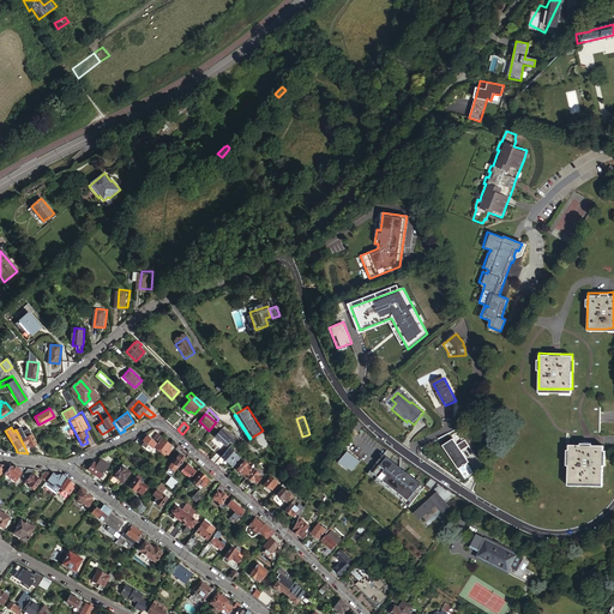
[(233,444),(235,441),(222,428),(215,435),(226,445),(229,440),(233,444)]
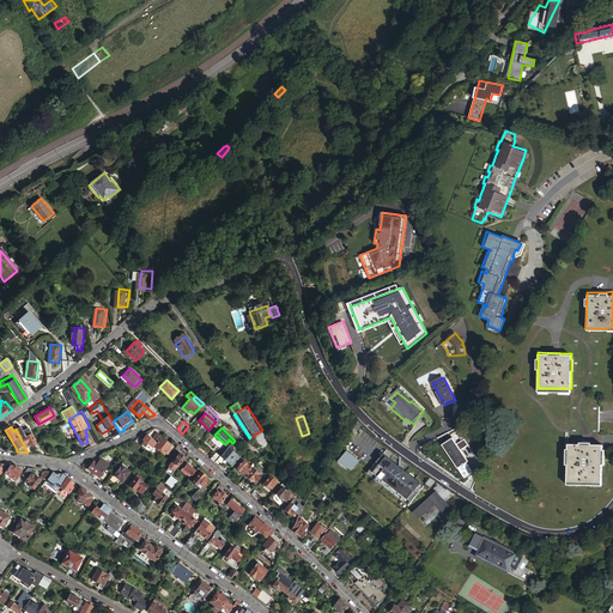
[(28,453),(34,454),(30,445),(36,442),(31,434),(31,432),(23,436),(23,437),(20,438),(28,453)]
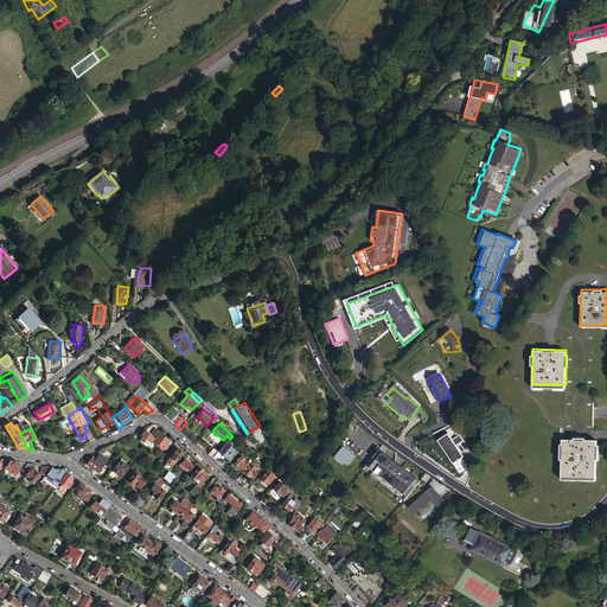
[(160,433),(160,432),(155,428),(151,434),(155,439),(160,433)]
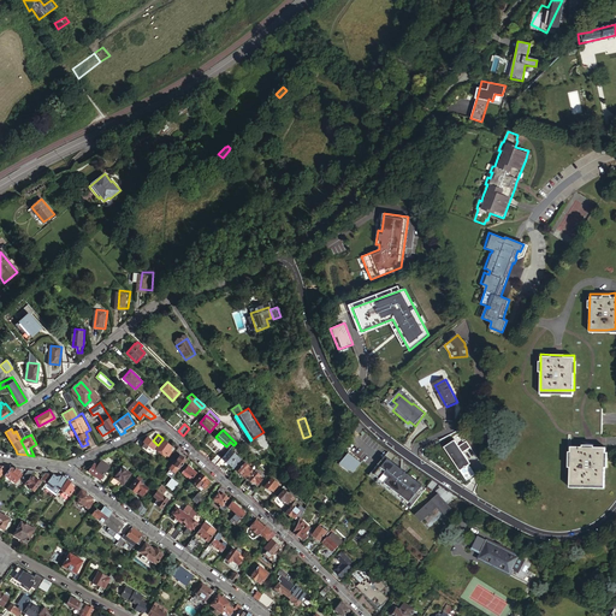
[(150,449),(153,451),(154,450),(158,445),(153,440),(147,437),(142,443),(143,444),(150,449)]
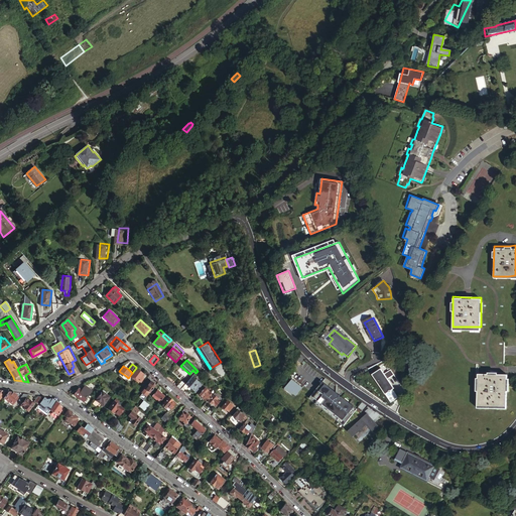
[(132,373),(129,377),(137,383),(138,382),(140,383),(143,379),(142,377),(144,375),(136,368),(132,373)]
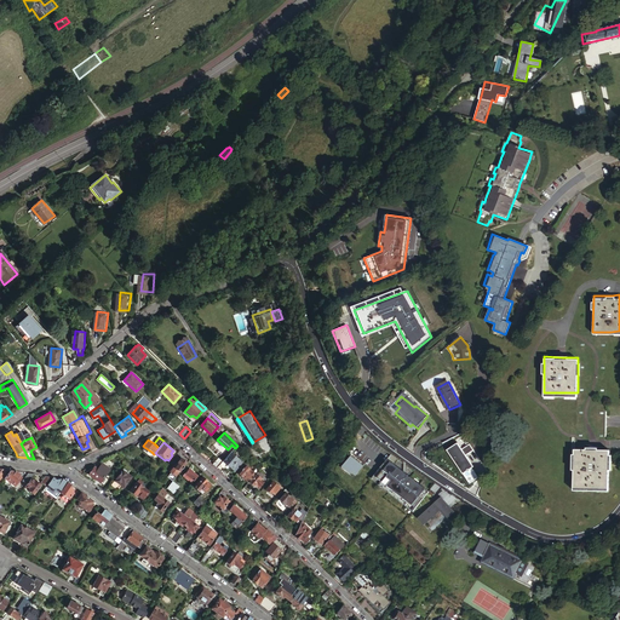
[(470,468),(474,465),(466,455),(475,449),(470,443),(463,448),(459,442),(449,448),(469,478),(475,475),(470,468)]
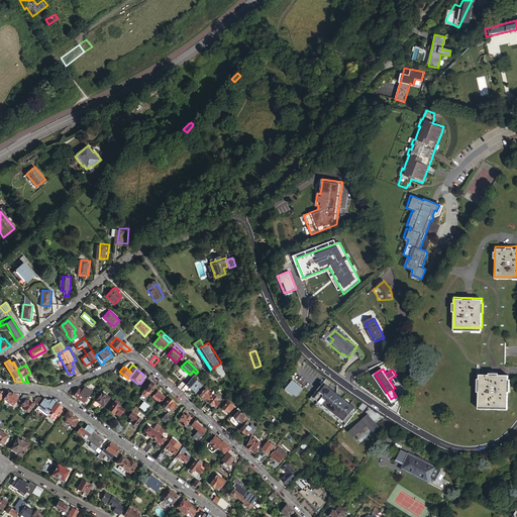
[(181,391),(185,394),(190,388),(196,393),(202,385),(193,377),(187,384),(181,391)]
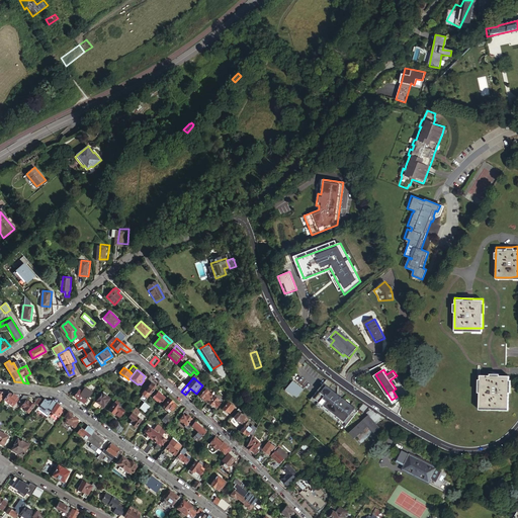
[(509,409),(509,377),(496,377),(482,377),(481,377),(481,393),(481,409),(509,409)]
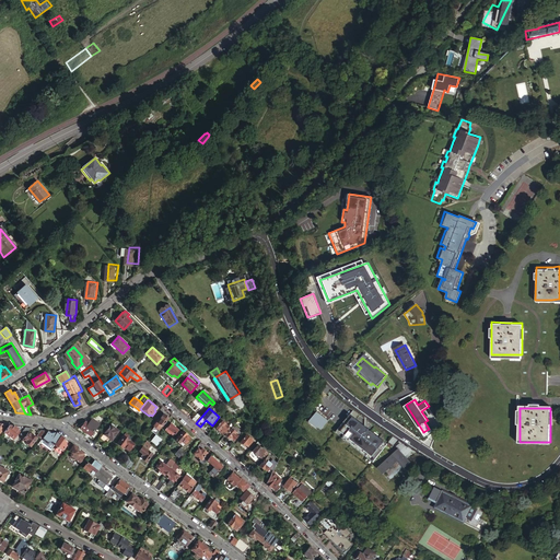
[(310,420),(321,430),(329,420),(318,410),(310,420)]
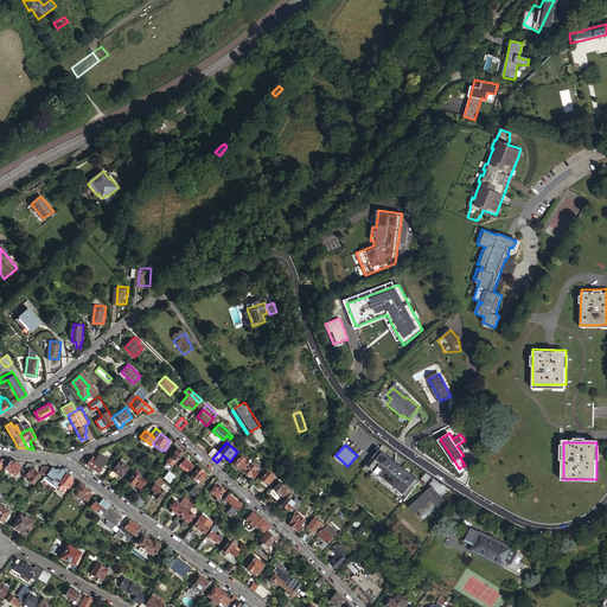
[(176,462),(183,454),(173,446),(168,452),(171,454),(165,461),(172,467),(176,462)]
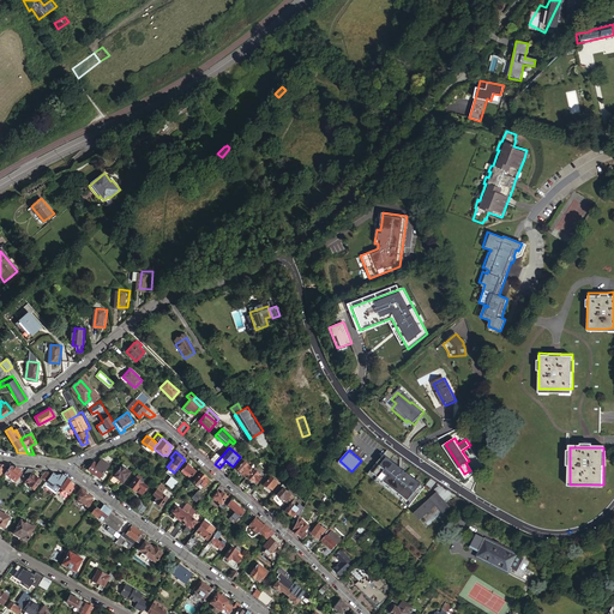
[(211,459),(215,464),(222,456),(217,452),(211,459)]
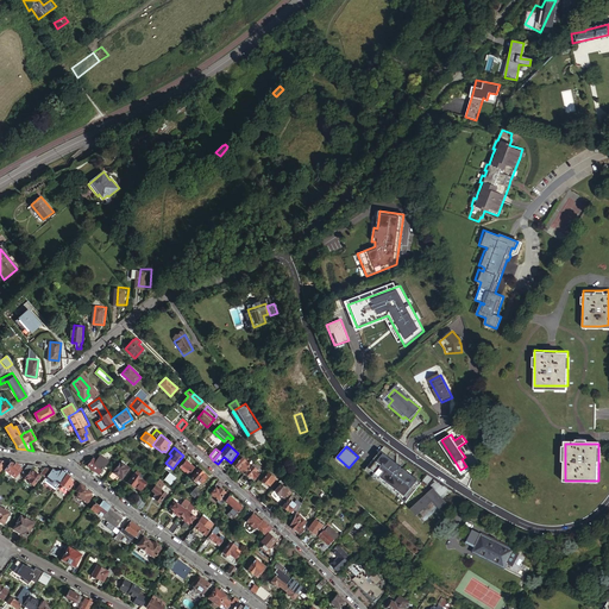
[(365,470),(406,502),(421,483),(381,451),(365,470)]
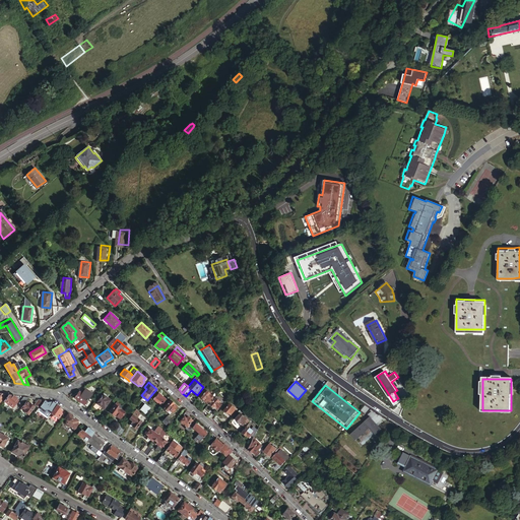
[(81,392),(76,399),(83,404),(84,404),(86,405),(89,401),(87,399),(91,393),(86,389),(83,393),(81,392)]
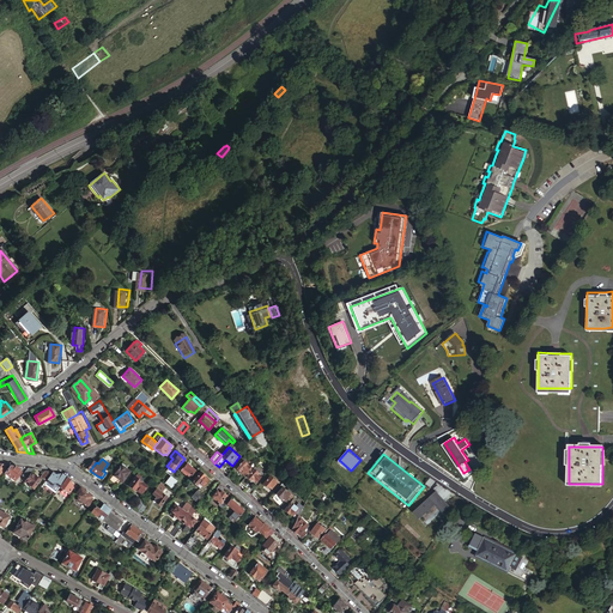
[(250,467),(243,460),(236,467),(242,474),(250,467)]
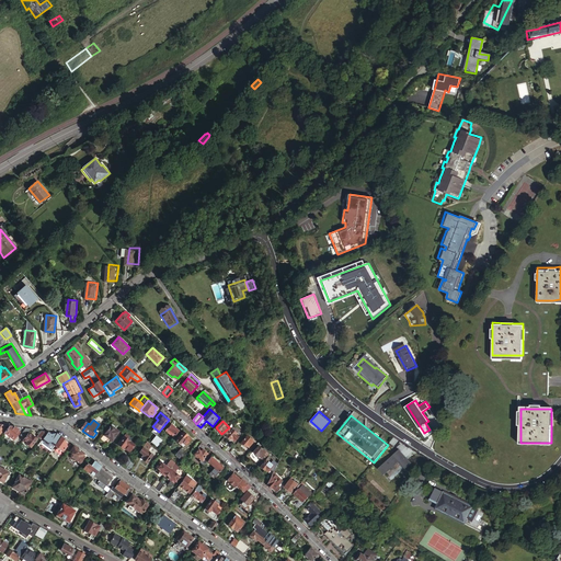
[(119,430),(112,424),(104,434),(112,439),(119,430)]
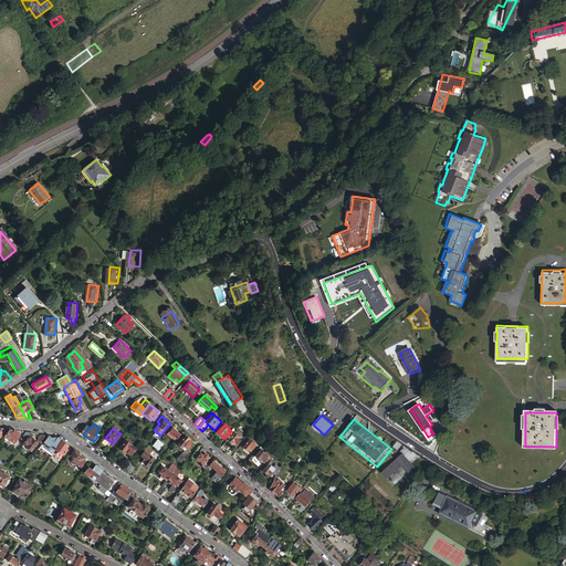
[(175,441),(180,435),(173,428),(167,435),(175,441)]
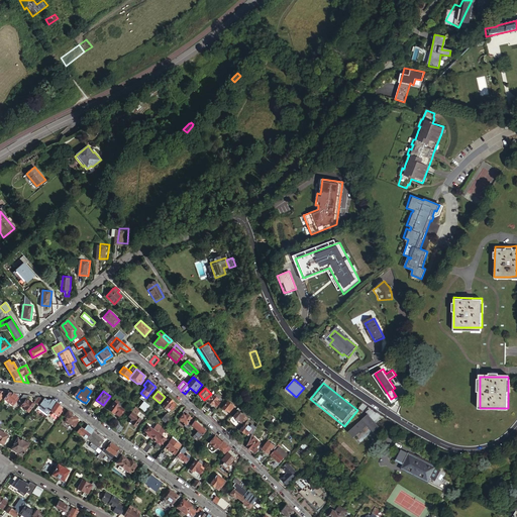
[(13,394),(11,392),(8,392),(4,398),(12,404),(18,397),(16,397),(17,396),(13,393),(13,394)]
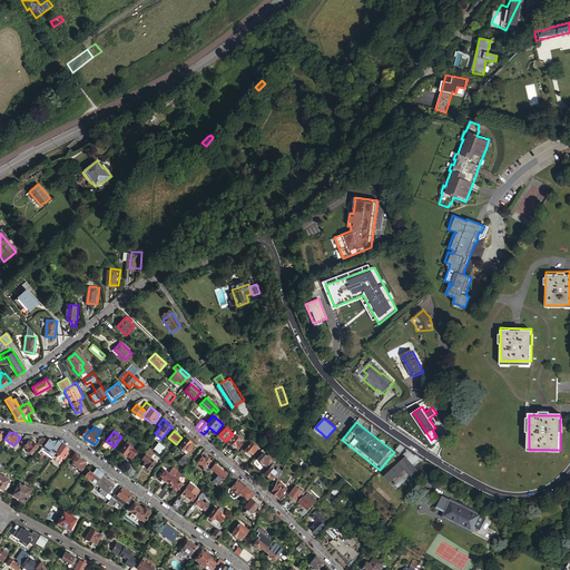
[(28,440),(31,435),(26,434),(21,441),(25,444),(28,440)]
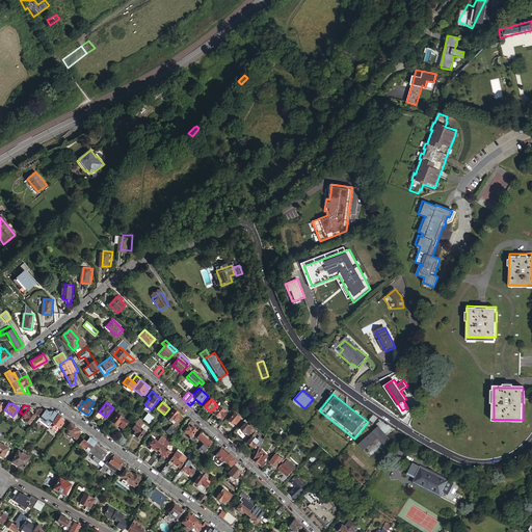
[(227,414),(227,413),(220,406),(214,414),(218,417),(219,416),(222,418),(227,414)]
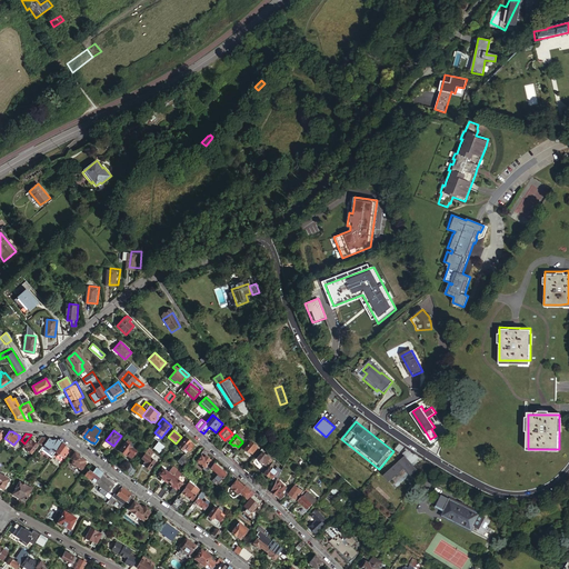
[(41,447),(42,446),(48,438),(41,437),(37,442),(41,447)]
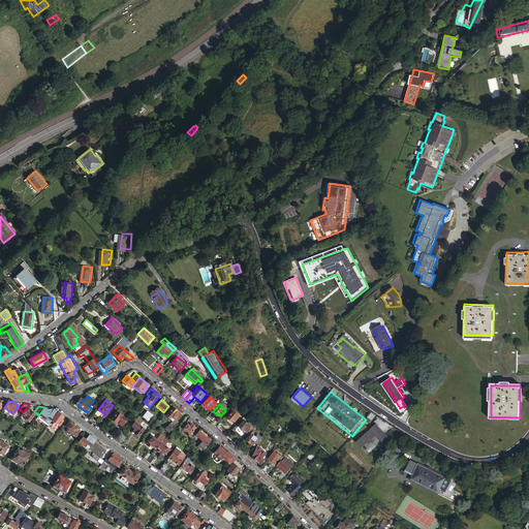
[(48,417),(51,419),(58,411),(54,408),(44,407),(39,414),(44,418),(48,417)]
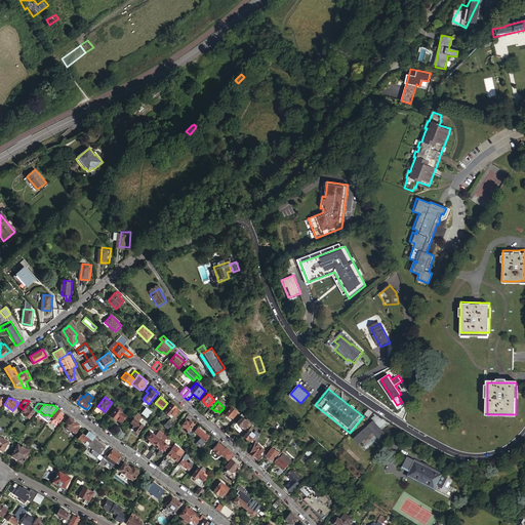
[(178,411),(171,404),(162,414),(166,417),(169,413),(172,416),(178,411)]
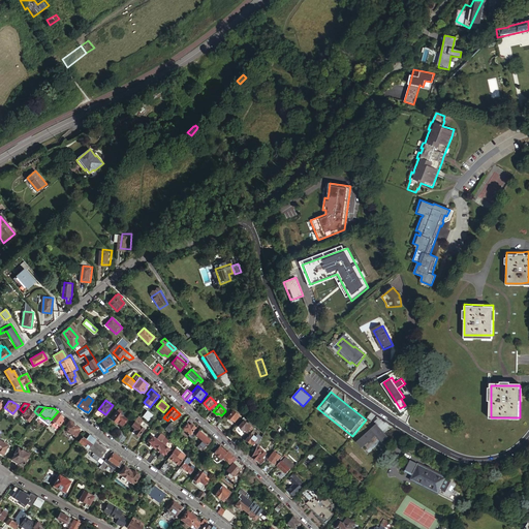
[(29,410),(26,408),(23,412),(21,415),(28,422),(34,414),(30,410),(29,410)]
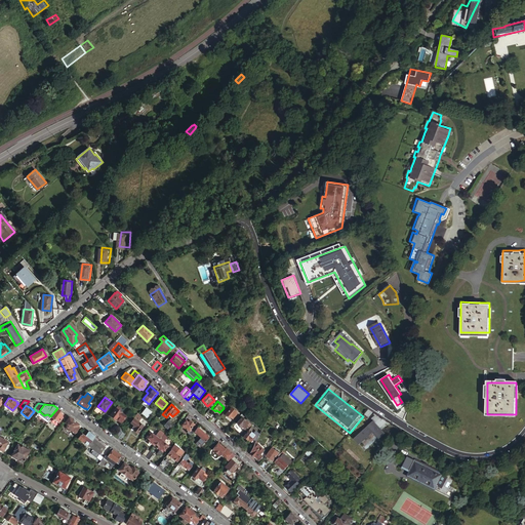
[(116,408),(110,415),(115,419),(116,418),(121,422),(126,415),(119,410),(121,407),(118,405),(116,408)]
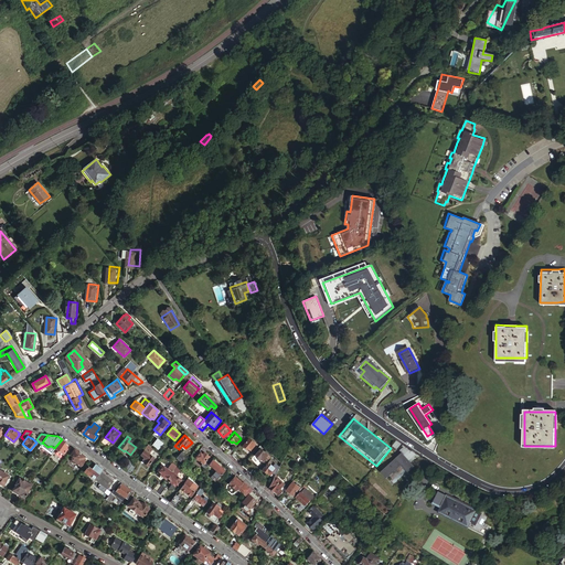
[(158,437),(152,445),(159,450),(164,443),(158,437)]
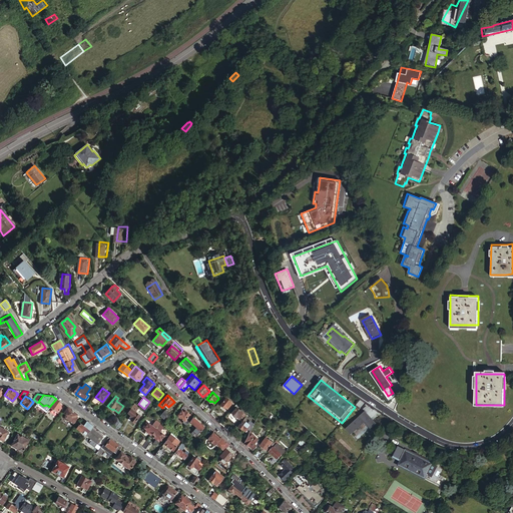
[(228,404),(229,406),(232,403),(226,398),(220,405),(224,409),(225,408),(228,404)]
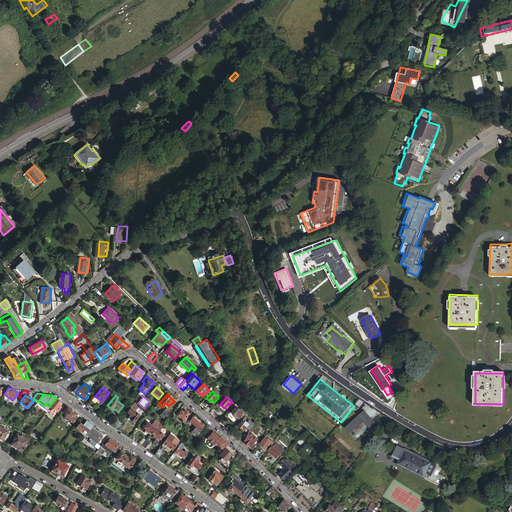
[(59,402),(59,401),(56,398),(49,406),(57,412),(61,407),(60,406),(61,404),(59,402)]
